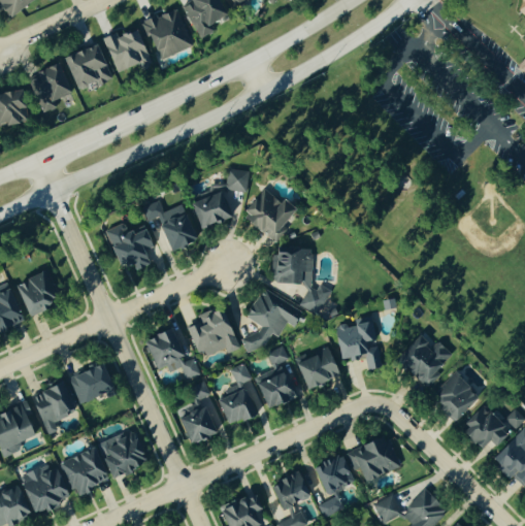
[(0,0),(0,5),(9,19),(33,0),(0,0)]
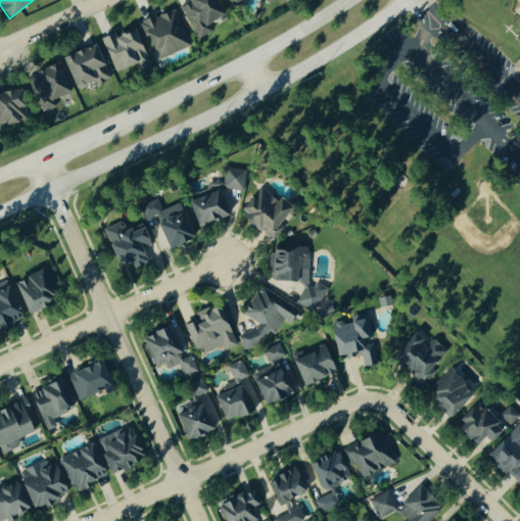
[(179,0),(177,1),(200,37),(213,30),(208,22),(225,13),(217,1),(218,0),(229,0),(234,7),(244,0),(179,0)]
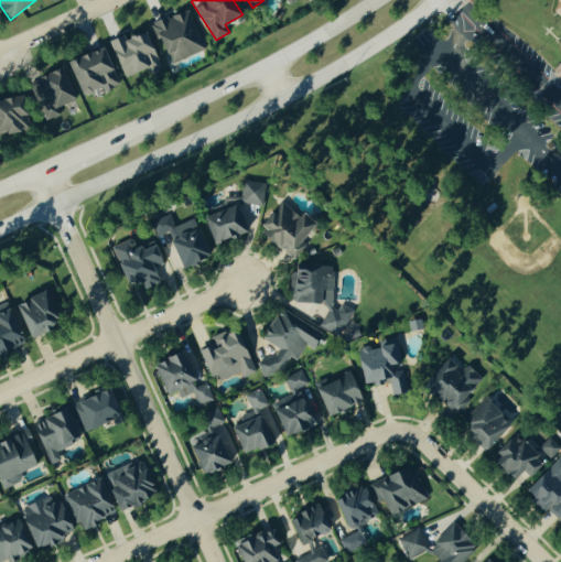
[(176,12),(153,21),(169,62),(205,49),(192,12),(179,18),(176,12)]
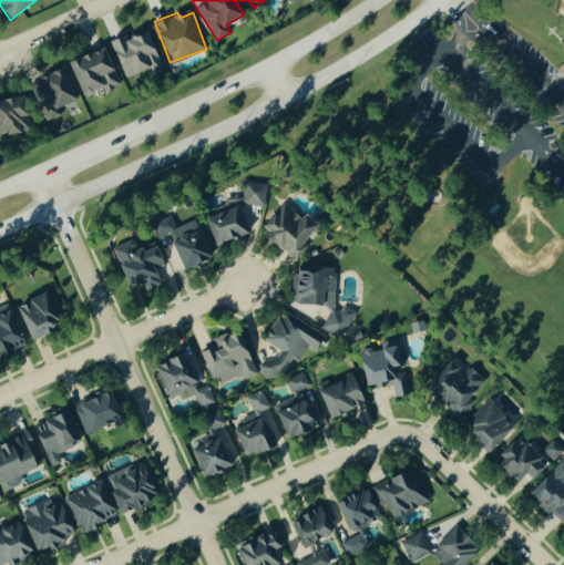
[(164,68),(147,29),(127,38),(125,33),(110,40),(126,78),(151,68),(152,72),(164,68)]
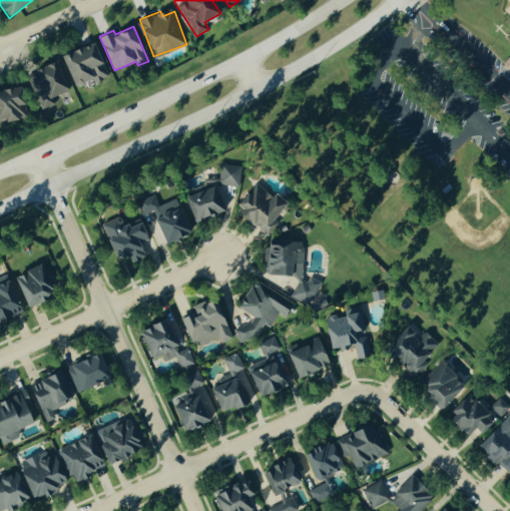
[(74,86),(94,78),(96,82),(109,77),(94,39),(61,53),(74,86)]
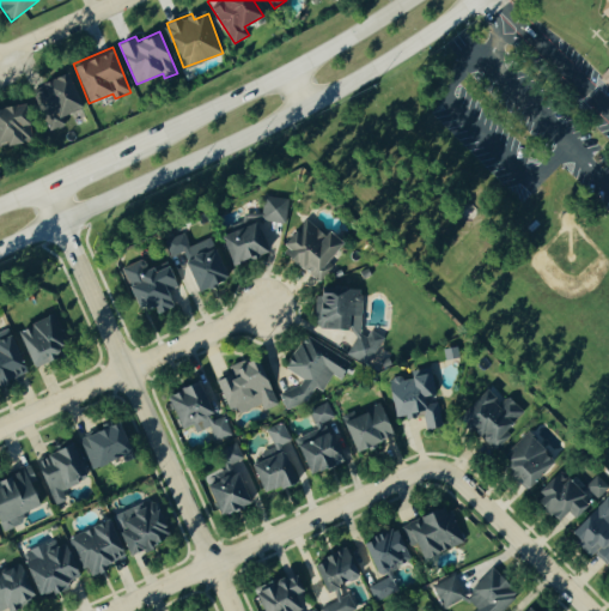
[(83,107),(69,73),(32,88),(50,131),(67,125),(62,115),(83,107)]
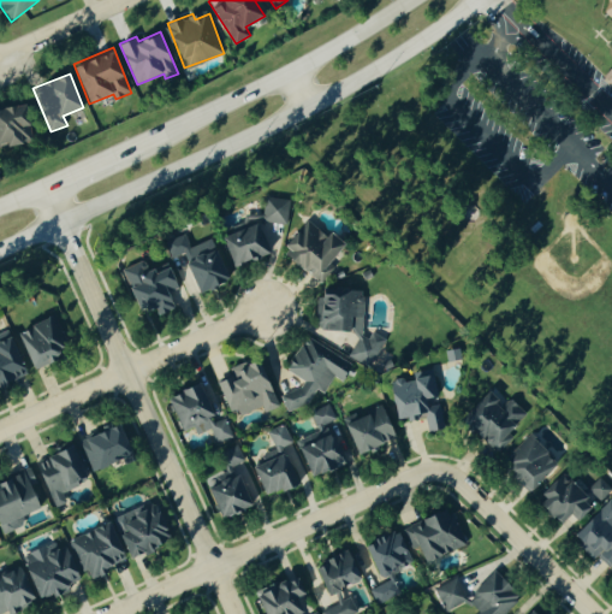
[(0,146),(29,140),(21,102),(0,106),(0,146)]
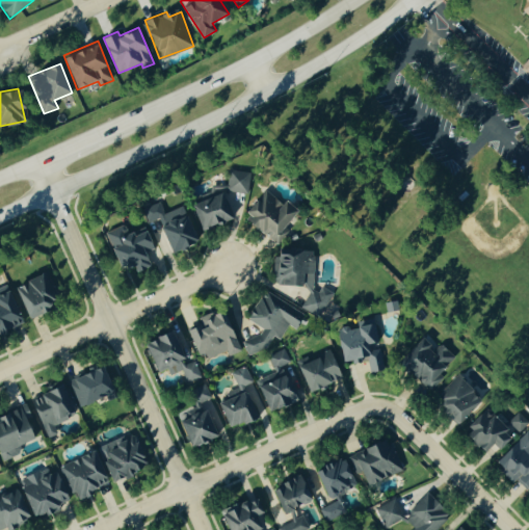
[(201,229),(215,223),(217,223),(234,217),(228,202),(228,199),(227,195),(236,191),(249,193),(252,180),(248,171),(231,169),(229,184),(221,187),(213,186),(211,194),(191,203),(201,229)]
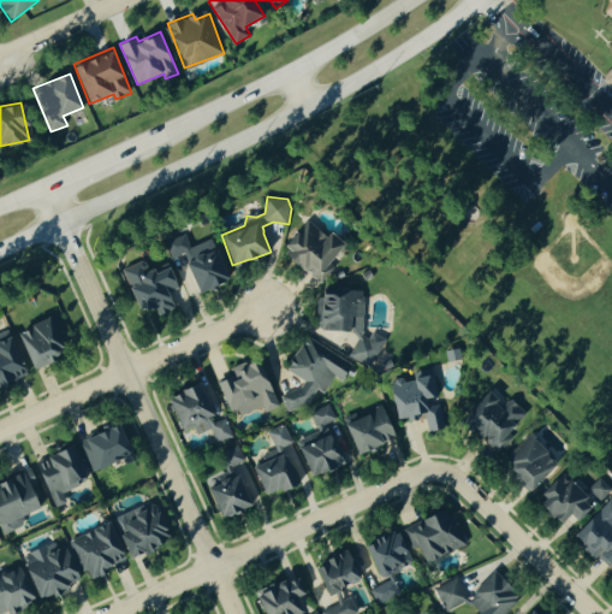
[(296,230),(281,252),(325,282),(350,246),(330,231),(327,235),(309,222),(301,234),(296,230)]
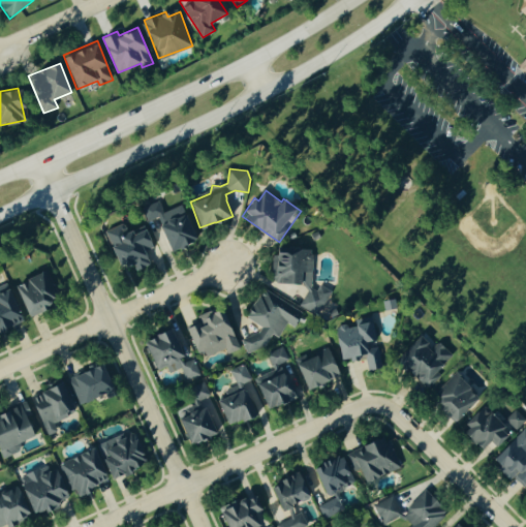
[(160,249),(169,246),(172,250),(196,241),(184,205),(164,212),(160,203),(146,208),(160,249)]
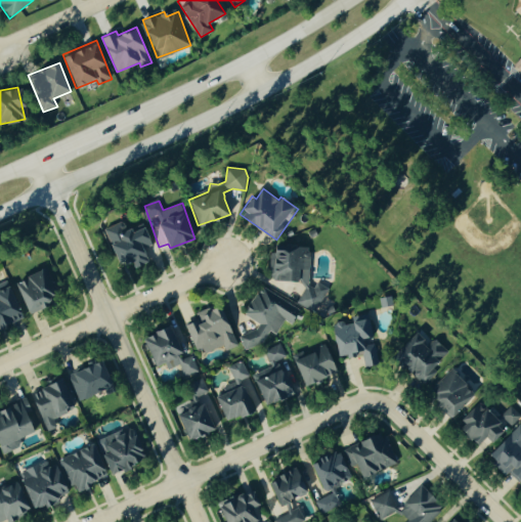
[(103,229),(120,265),(132,260),(135,267),(163,254),(158,243),(154,245),(145,226),(130,233),(124,220),(103,229)]
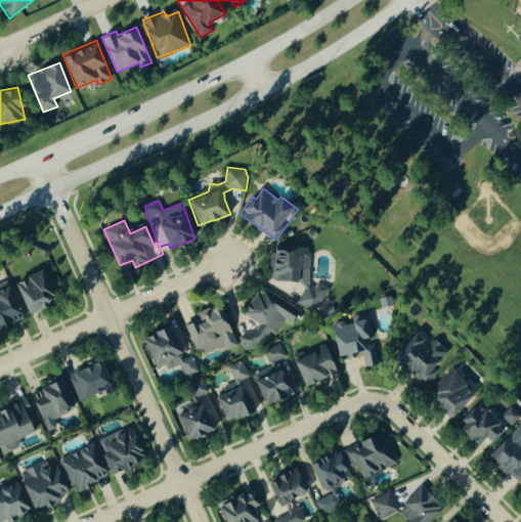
[(271,280),(299,281),(304,289),(298,303),(317,312),(329,287),(318,283),(314,283),(313,284),(309,281),(310,245),(274,245),(274,252),(272,255),(271,280)]
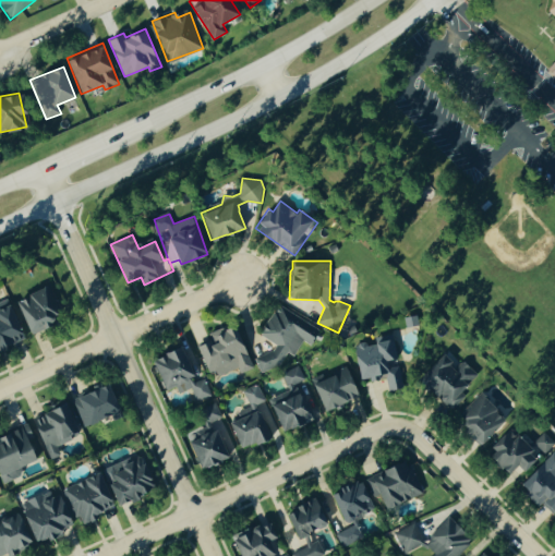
[(15,300),(31,335),(46,328),(44,323),(61,315),(48,286),(15,300)]
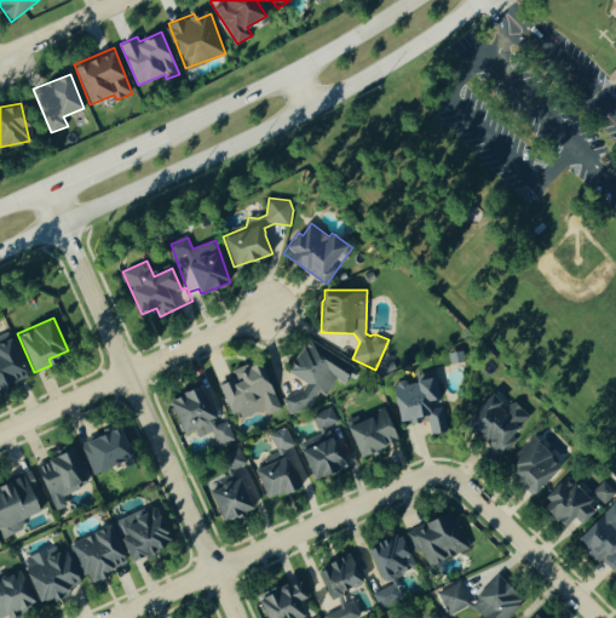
[(0,343),(0,385),(26,378),(13,339),(0,343)]
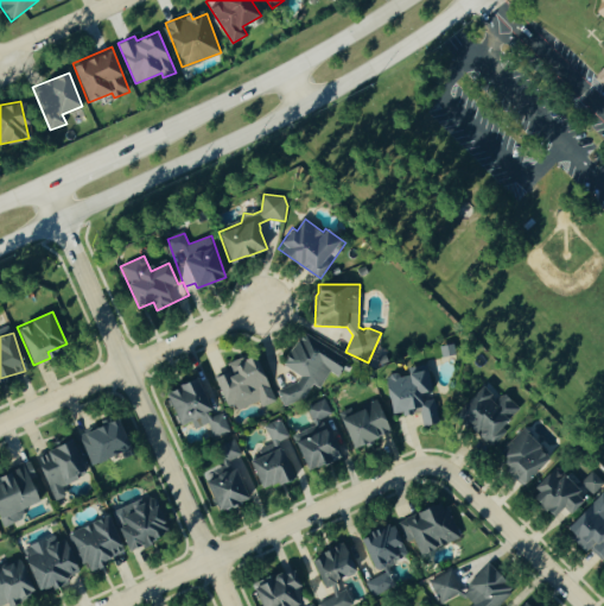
[(297,406),(310,382),(322,387),(331,371),(338,376),(348,359),(303,334),(285,366),(298,372),(283,398),(297,406)]
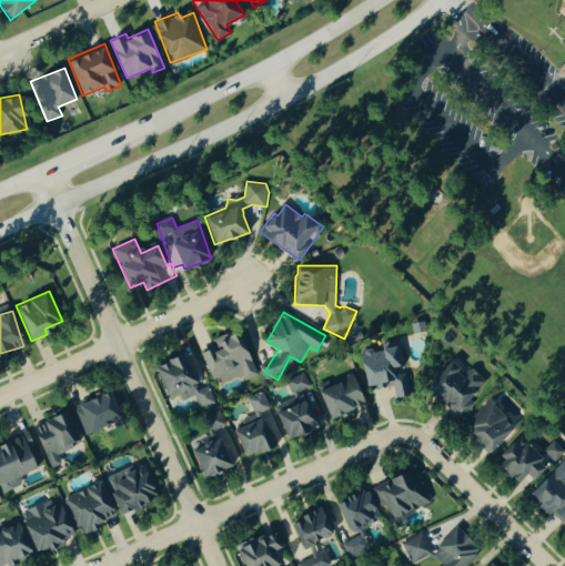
[(202,350),(217,385),(244,373),(246,380),(259,374),(240,329),(213,340),(214,344),(202,350)]
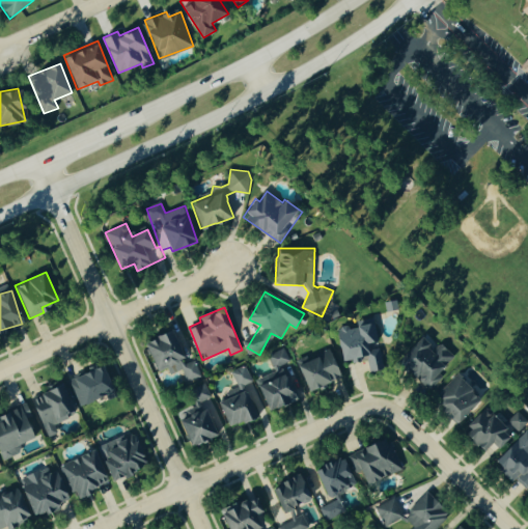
[(383,366),(376,321),(346,326),(348,327),(336,328),(342,363),(367,358),(369,369),(383,366)]
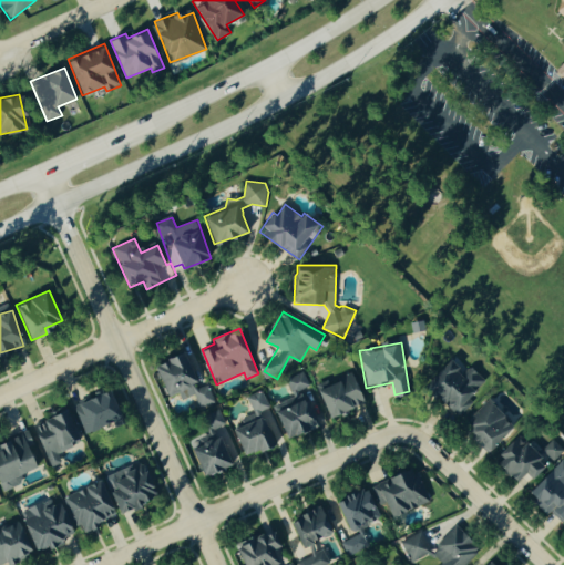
[(216,401),(209,383),(198,388),(185,351),(154,362),(167,398),(180,393),(182,400),(196,394),(201,408),(216,401)]
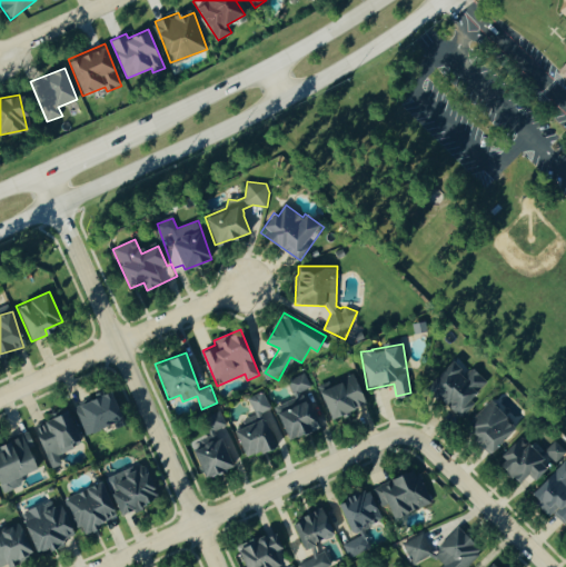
[(474,368),(465,377),(452,365),(429,389),(462,419),(476,403),(473,399),(488,381),(474,368)]
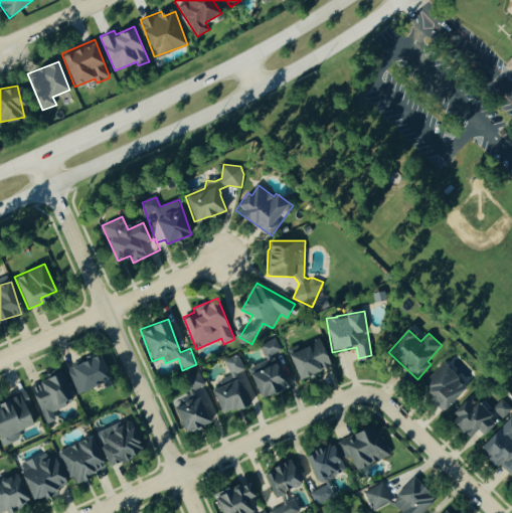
[(260,397),(289,386),(276,353),(282,351),(277,339),(262,345),(268,360),(248,368),(260,397)]
